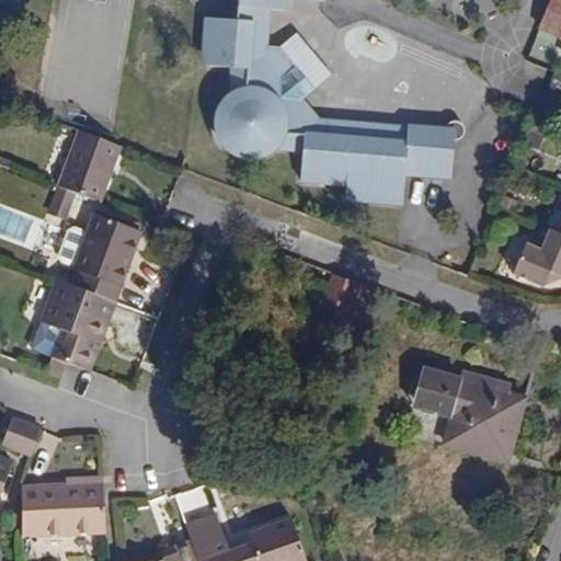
[(318,119),(301,100),(307,95),(288,71),(295,66),(279,45),(266,45),(268,9),(285,10),(285,0),(237,0),(236,19),(207,16),(202,64),(231,67),(230,92),(226,95),(220,103),(219,107),(216,116),(217,126),(219,135),(224,142),(226,147),(233,152),(242,157),(251,158),(255,158),(265,157),(273,152),(278,149),(301,150),(300,180),(345,184),(344,198),(402,204),(404,173),(451,178),(455,142),(459,141),(464,138),(465,134),(465,128),(464,126),(459,122),(455,121),(447,124),(444,128),(407,126),(407,128),(318,119)]
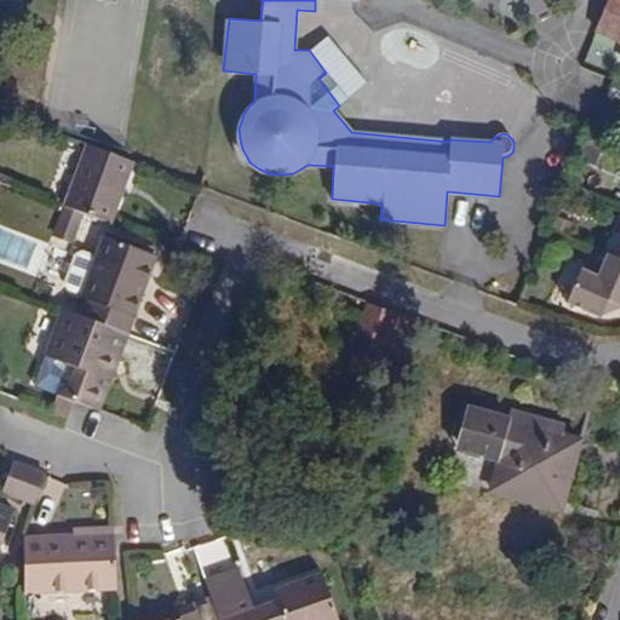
[(619,0),(609,0),(596,30),(619,40),(619,0)]
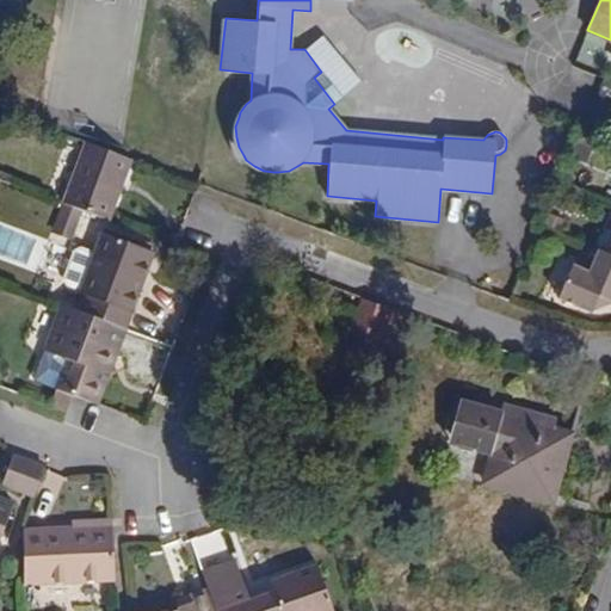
[(343,97),(321,72),(314,78),(334,104),(343,97)]
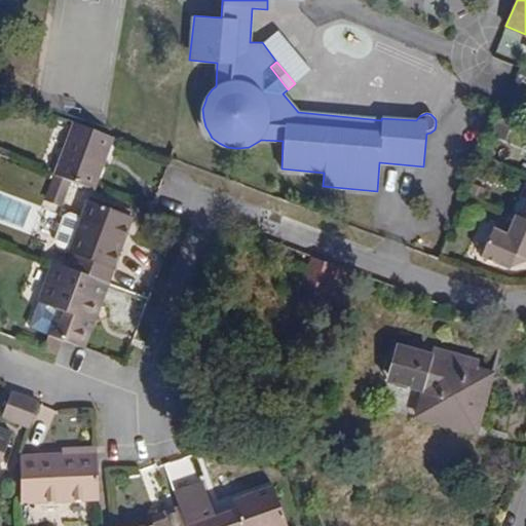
[(94,189),(114,136),(74,120),(53,175),(94,189)]
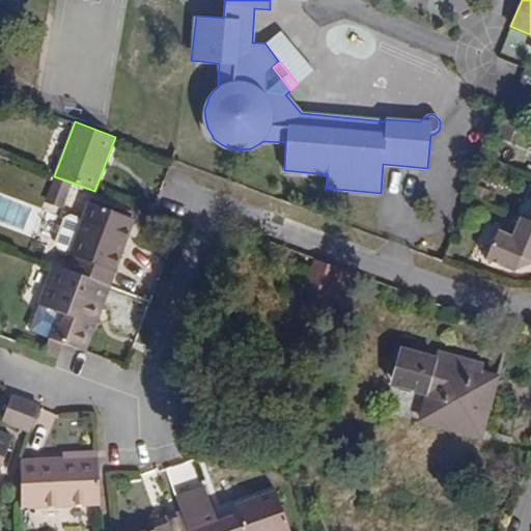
[(109,285),(134,219),(89,202),(70,254),(74,256),(68,270),(109,285)]
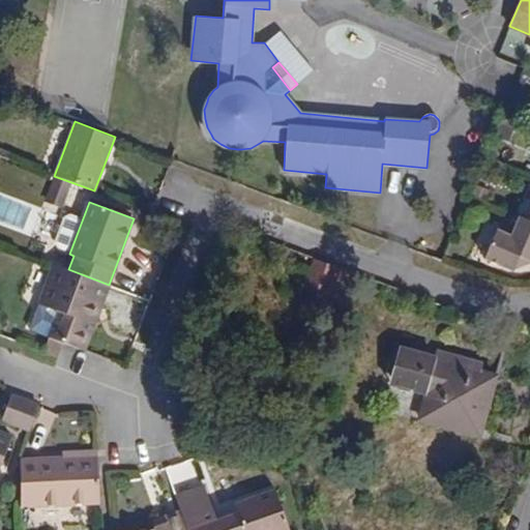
[(529,262),(529,212),(527,221),(519,216),(509,236),(496,231),(484,259),(512,271),(519,257),(529,262)]
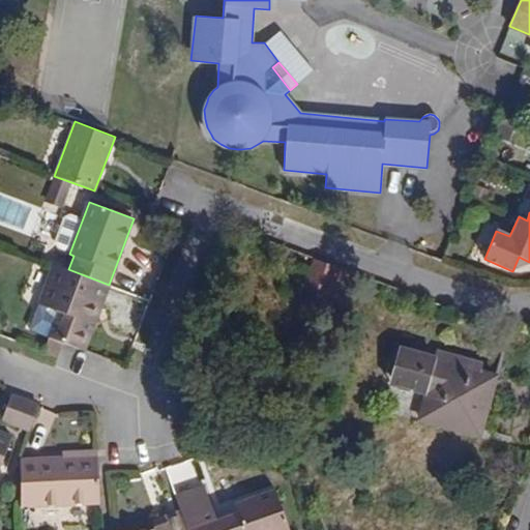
[(320,290),(330,264),(304,254),(294,281),(320,290)]
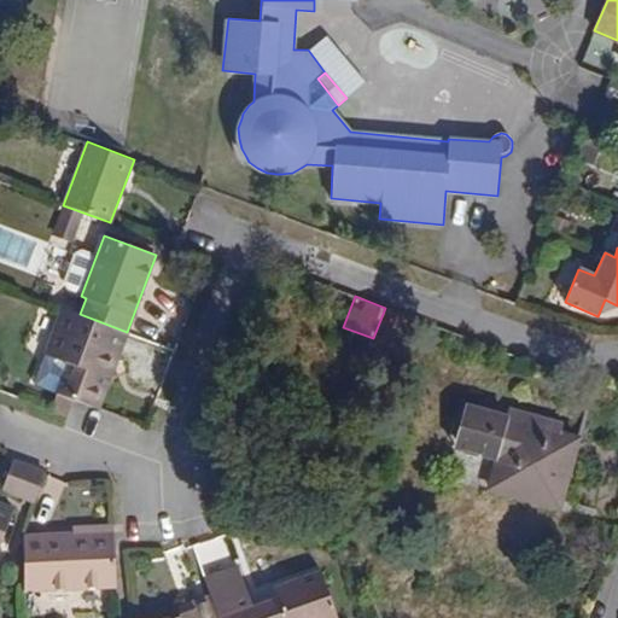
[(598,316),(617,308),(617,305),(605,299),(598,316)]
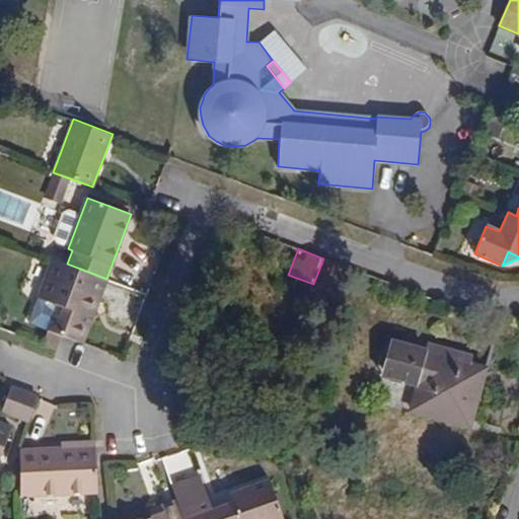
[(93,313),(106,279),(67,264),(53,258),(36,299),(56,306),(47,330),(77,341),(88,312),(93,313)]
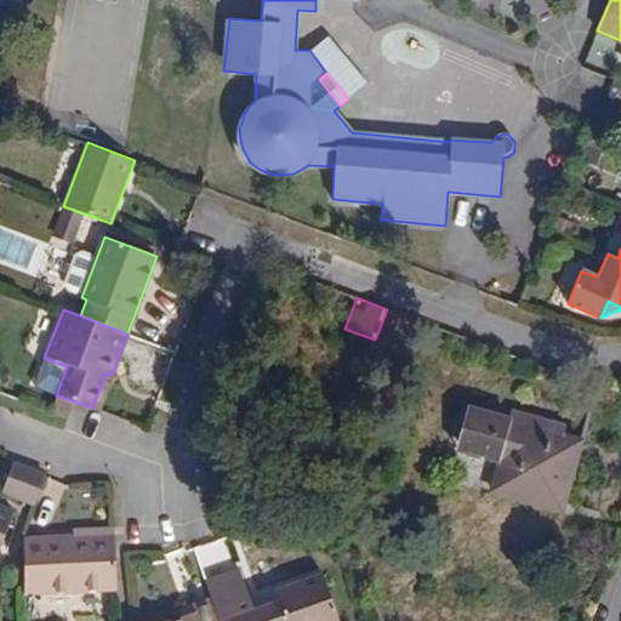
[(98,410),(112,375),(106,374),(92,408),(98,410)]
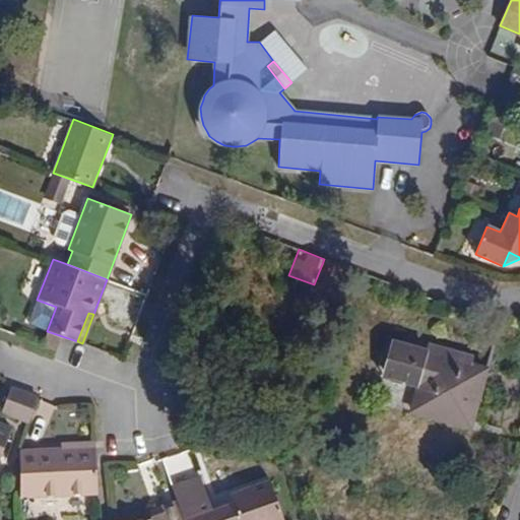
[(464,418),(479,368),(472,366),(474,359),(430,345),(428,353),(390,342),(381,375),(388,378),(391,384),(398,386),(404,382),(418,386),(413,403),(464,418)]
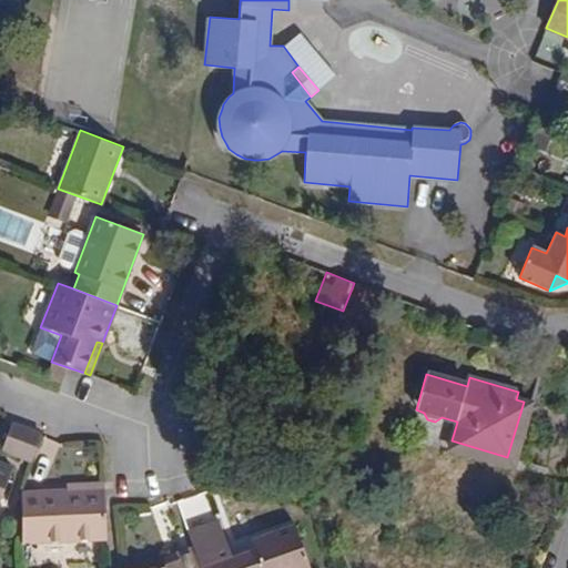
[(516,459),(531,404),(524,402),(507,457),(516,459)]
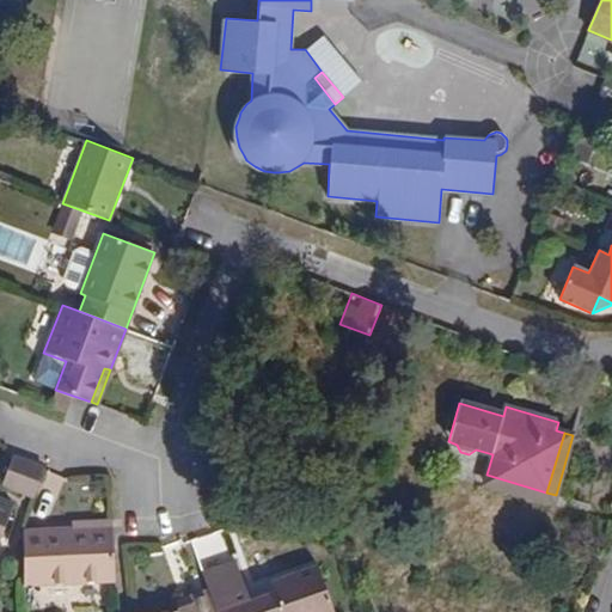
[(34,497),(44,469),(13,457),(2,485),(34,497)]
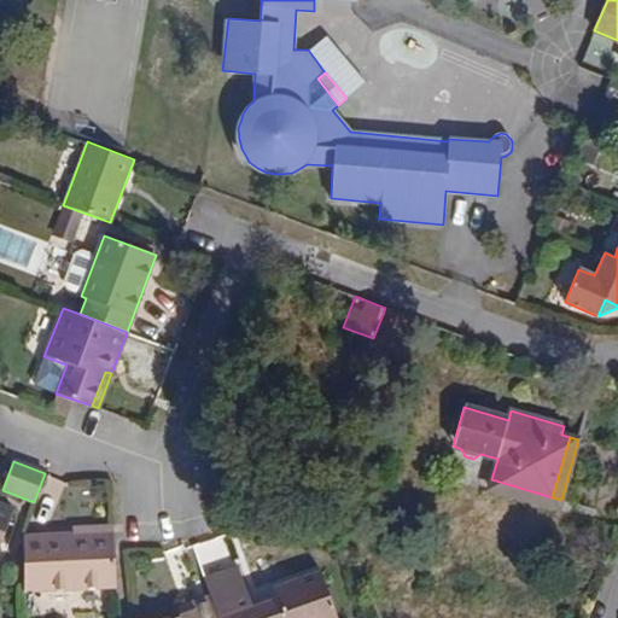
[(552,497),(491,479),(489,489),(549,507),(552,497)]
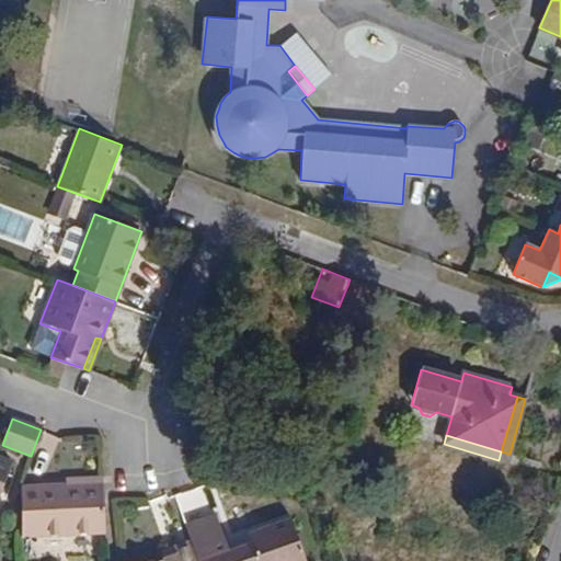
[(0,494),(12,462),(0,458),(0,494)]
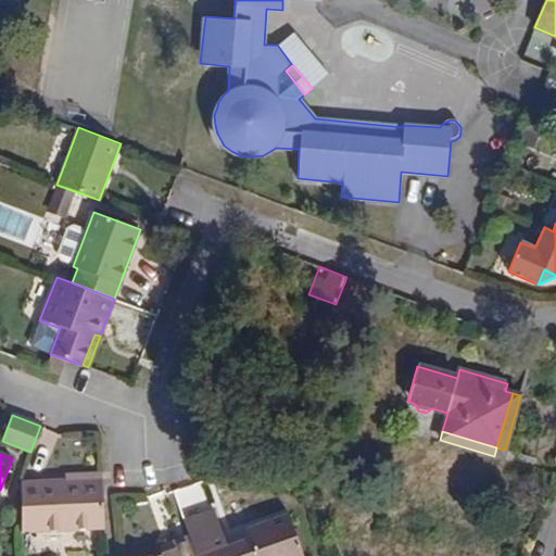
[(104,529),(101,478),(65,479),(21,482),(22,532),(104,529)]
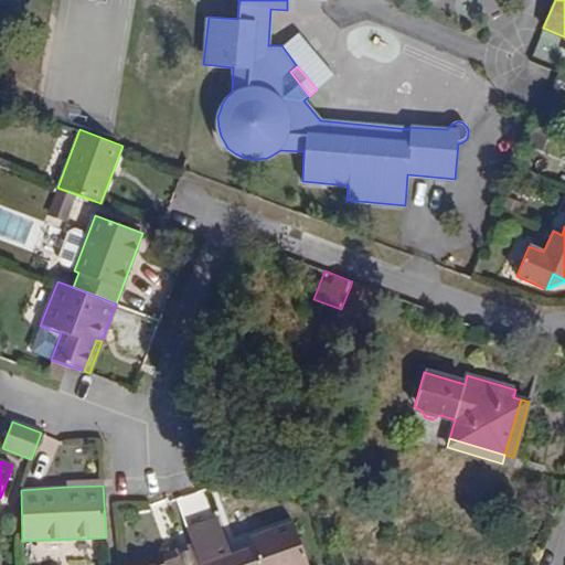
[(308,564),(294,521),(248,536),(253,546),(232,554),(217,516),(187,528),(192,544),(199,564),(308,564)]
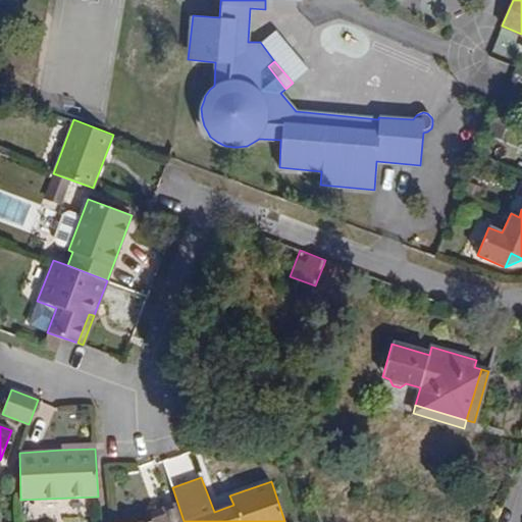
[(184,521),(177,503),(162,509),(165,516),(153,521),(149,521),(184,521)]
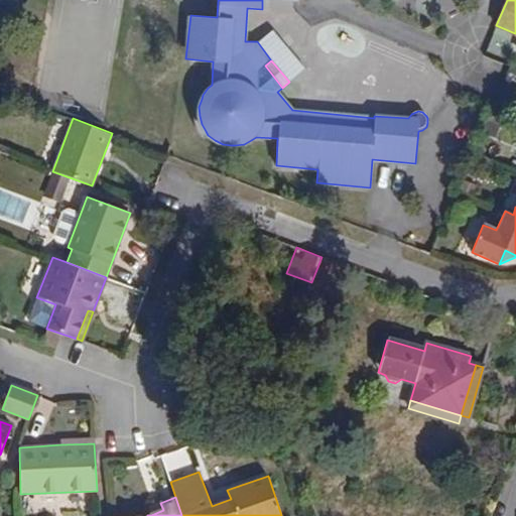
[(163,510),(160,503),(148,508),(151,515),(163,510)]
